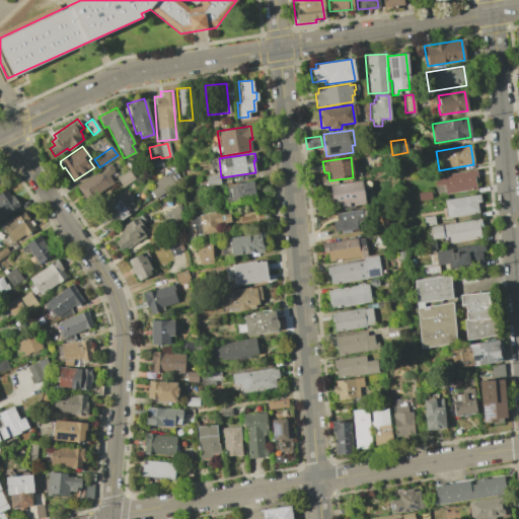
[(101,168),(112,183),(95,194),(97,197),(88,203),(76,186),(101,168)]
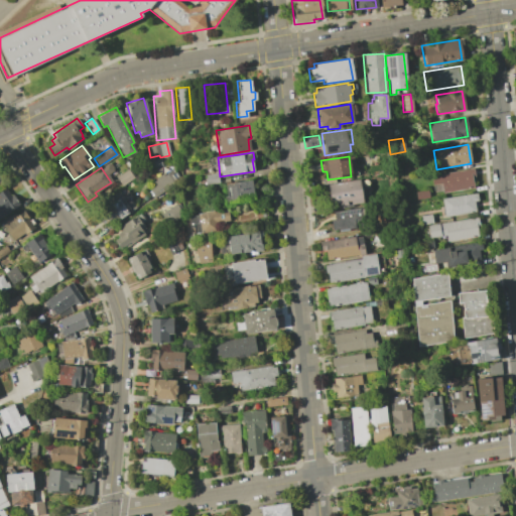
[(127,168),(134,176),(122,185),(116,176),(127,168)]
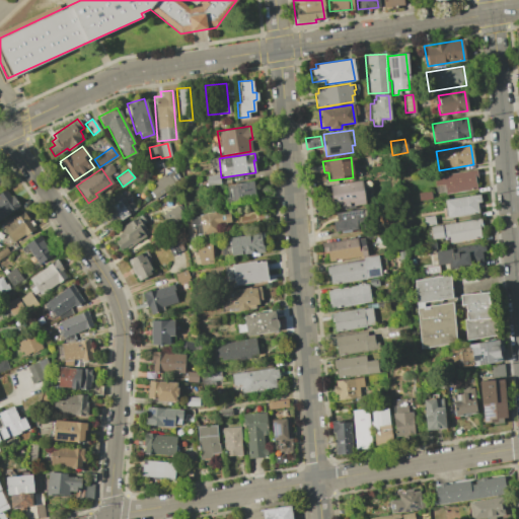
[(474,169),(476,177),(473,178),(475,188),(445,194),(443,183),(435,186),(433,176),(474,169)]
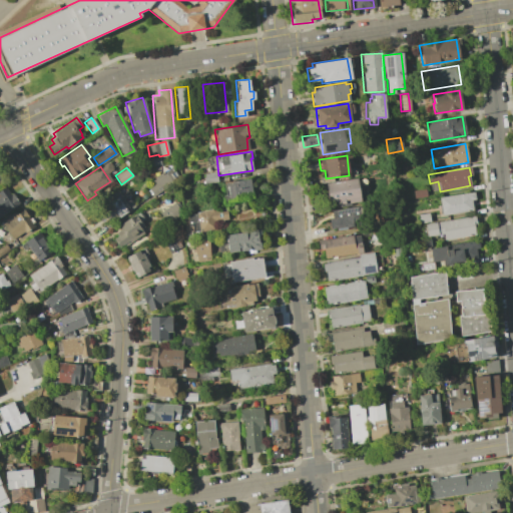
[(154,184),(152,180),(169,168),(172,172),(173,171),(176,175),(175,177),(177,179),(153,195),(148,188),(154,184)]
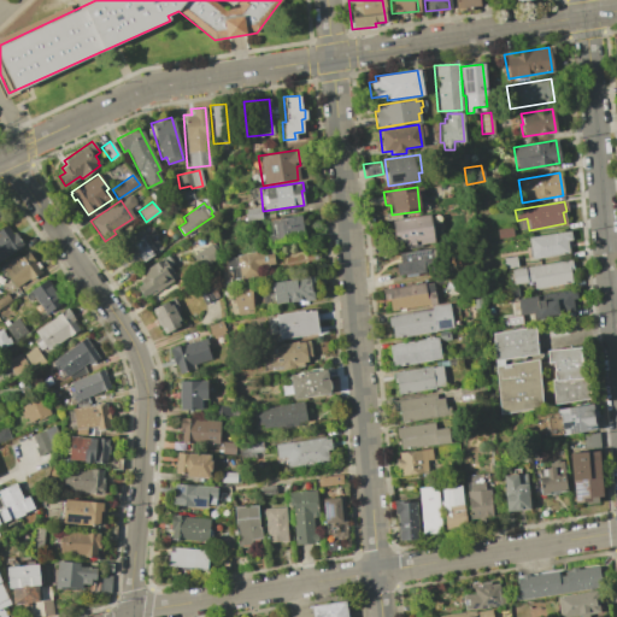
[(259,207),(262,219),(245,222),(242,210),(259,207)]
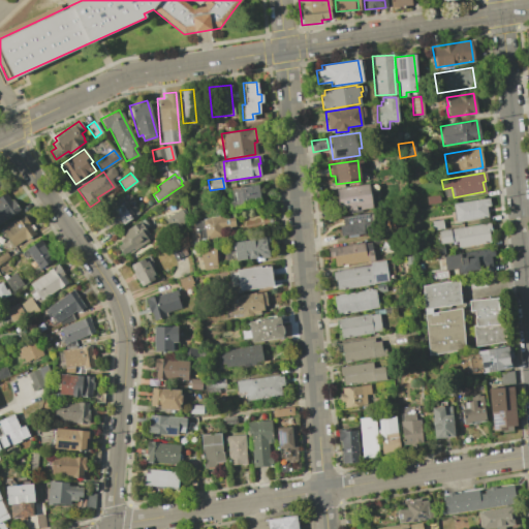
[(232,200),(230,188),(257,184),(260,204),(230,209),(229,201),(232,200)]
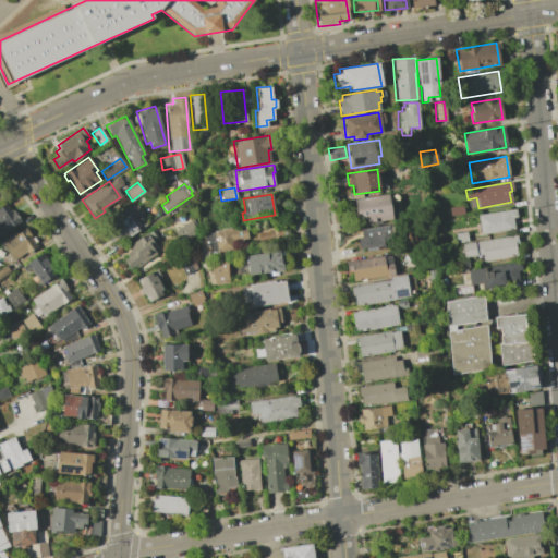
[(387,194),(392,219),(379,221),(378,217),(374,218),(375,220),(365,222),(365,219),(358,221),(353,199),(387,194)]
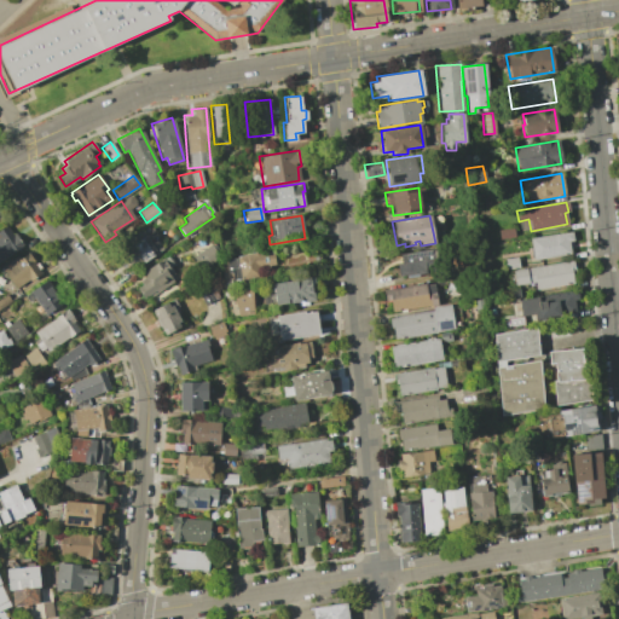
[(0,230),(6,226),(19,247),(0,260),(0,230)]
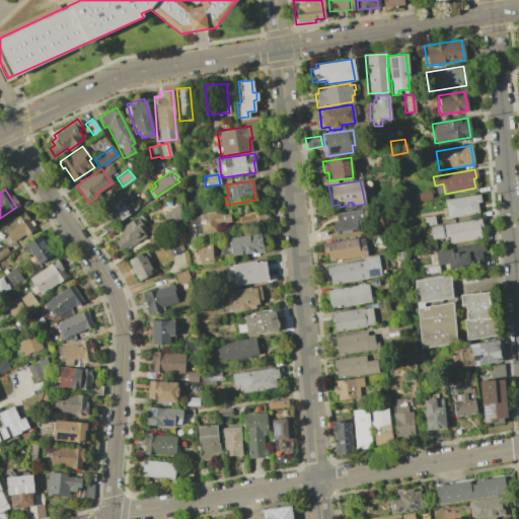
[(430,191),(432,198),(419,201),(417,193),(430,191)]
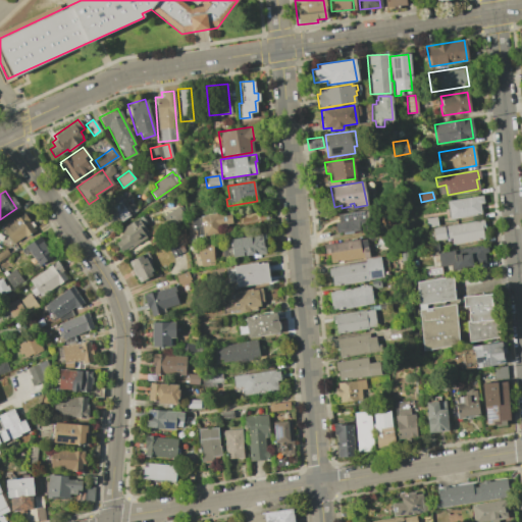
[(482,196),(483,203),(479,203),(481,214),(450,219),(447,201),(482,196)]
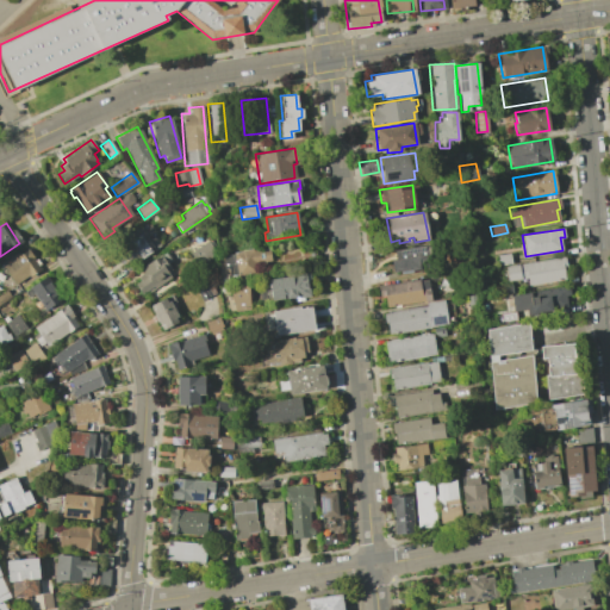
[(141,259),(129,241),(142,232),(154,249),(141,259)]
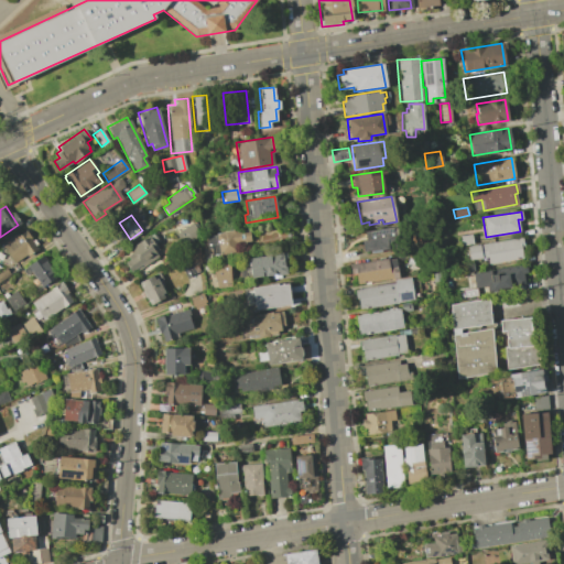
[(175,235),(192,223),(198,232),(182,245),(175,235)]
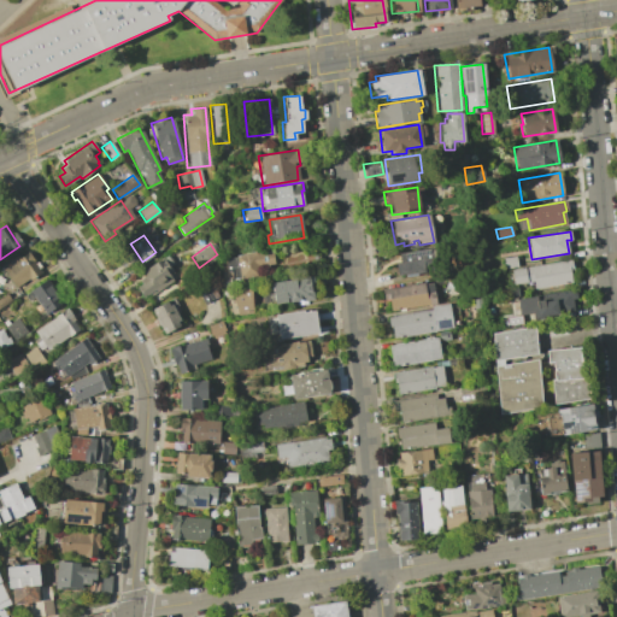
[(435,248),(438,270),(416,272),(416,276),(404,277),(404,274),(397,275),(394,254),(435,248)]
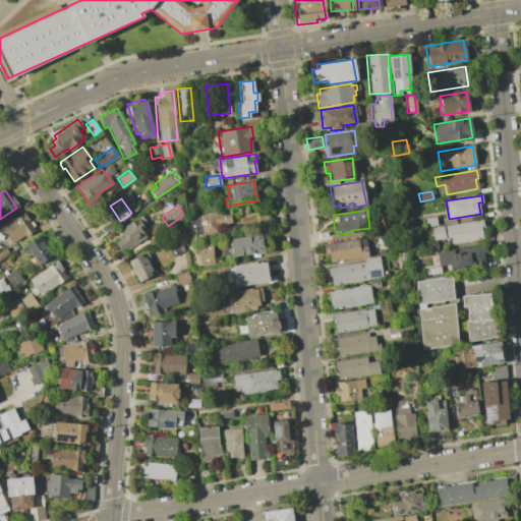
[(198,217),(198,216),(206,215),(206,214),(214,212),(214,214),(229,212),(230,222),(225,223),(225,226),(218,227),(219,233),(195,236),(194,229),(191,230),(190,219),(198,217)]
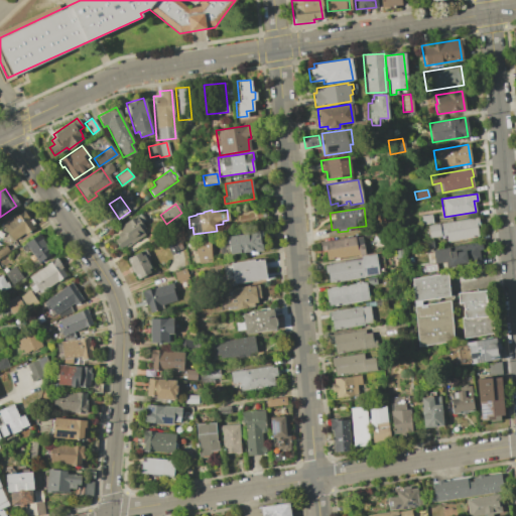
[(11,220),(9,217),(13,214),(15,217),(22,212),(23,213),(25,212),(27,216),(26,217),(33,229),(24,235),(23,233),(13,240),(2,225),(11,220)]
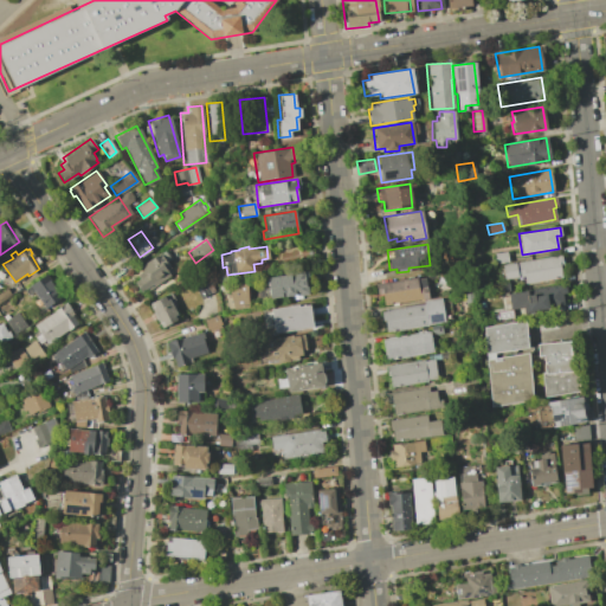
[(139,279),(136,277),(139,275),(137,274),(143,269),(141,265),(163,250),(169,259),(166,262),(171,268),(166,271),(169,276),(156,285),(154,282),(140,291),(133,283),(139,279)]
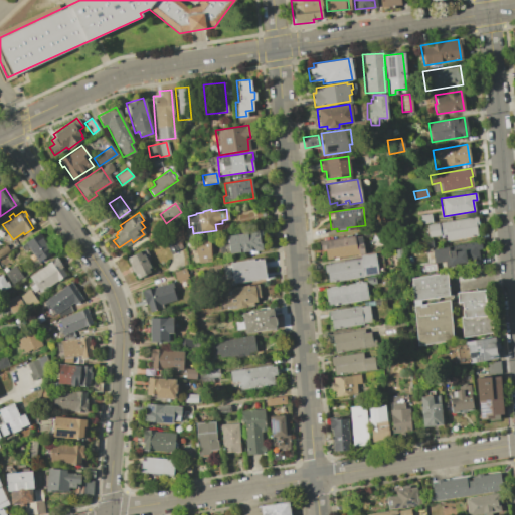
[(430,213),(432,222),(420,223),(419,215),(430,213)]
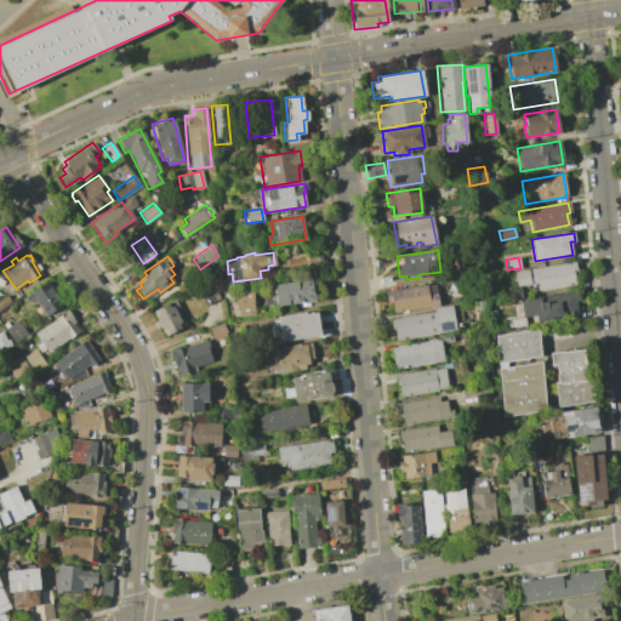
[(574,262),(576,272),(573,273),(574,285),(537,290),(536,283),(516,285),(513,271),(574,262)]
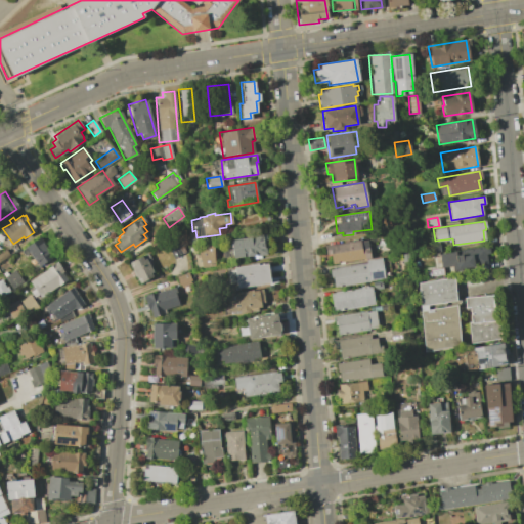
[(250,236),(250,238),(262,236),(265,254),(232,258),(229,239),(250,236)]
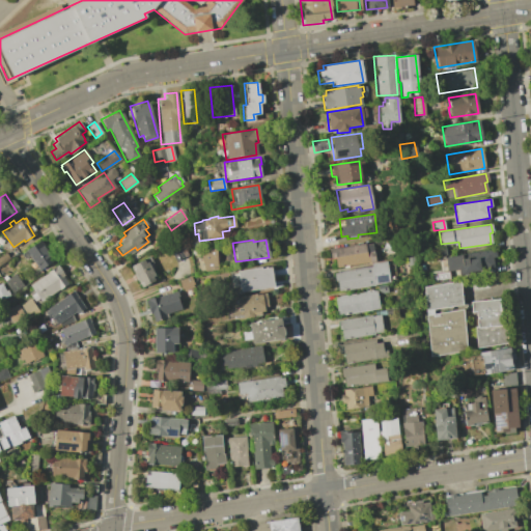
[(39,241),(53,260),(38,271),(28,256),(24,258),(21,254),(39,241)]
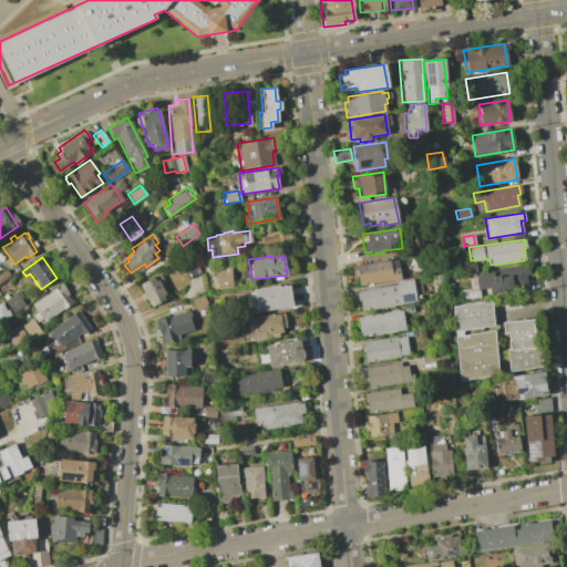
[(351,266),(389,259),(391,270),(399,268),(400,279),(359,286),(357,275),(352,275),(351,266)]
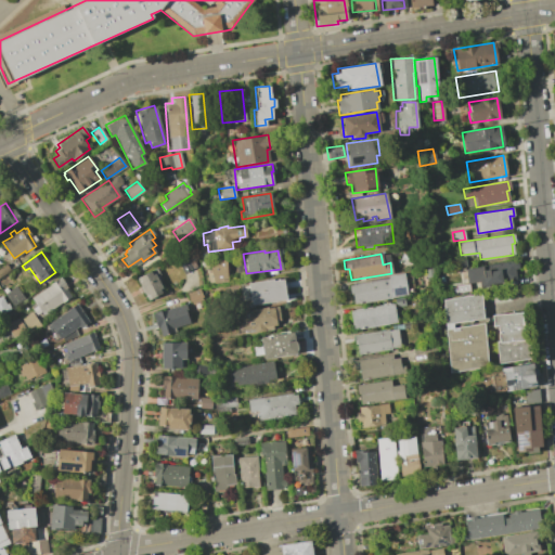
[(182,273),(178,265),(191,258),(195,267),(182,273)]
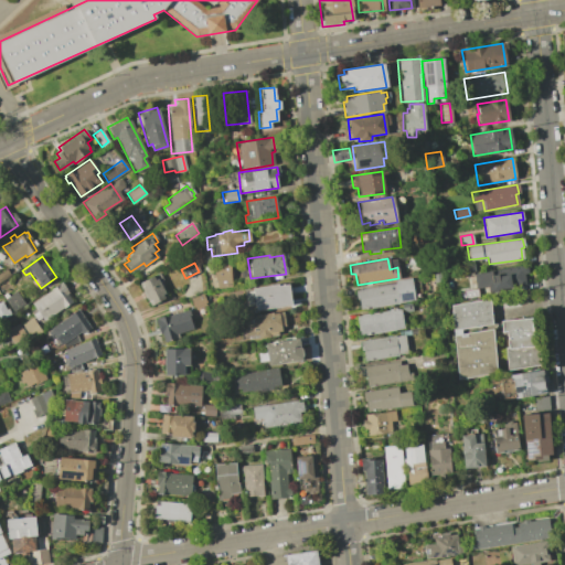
[(214,277),(213,270),(213,264),(227,263),(228,267),(231,286),(211,288),(210,278),(214,277)]
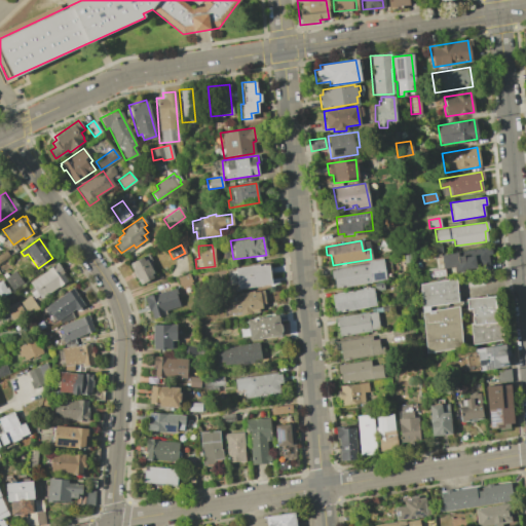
[(441,246),(442,253),(435,254),(434,247),(441,246)]
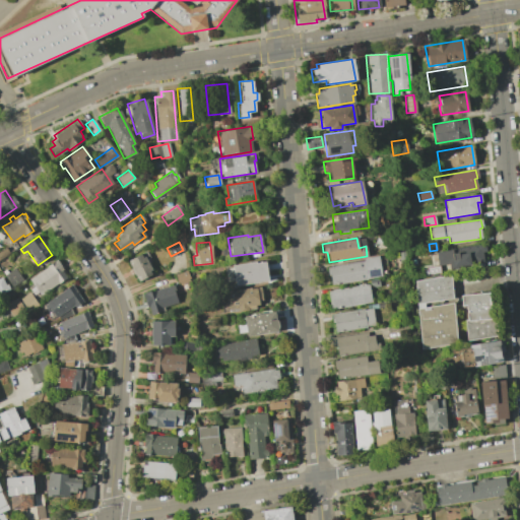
[(484,244),(485,251),(480,252),(482,262),(449,268),(448,264),(437,265),(435,252),(484,244)]
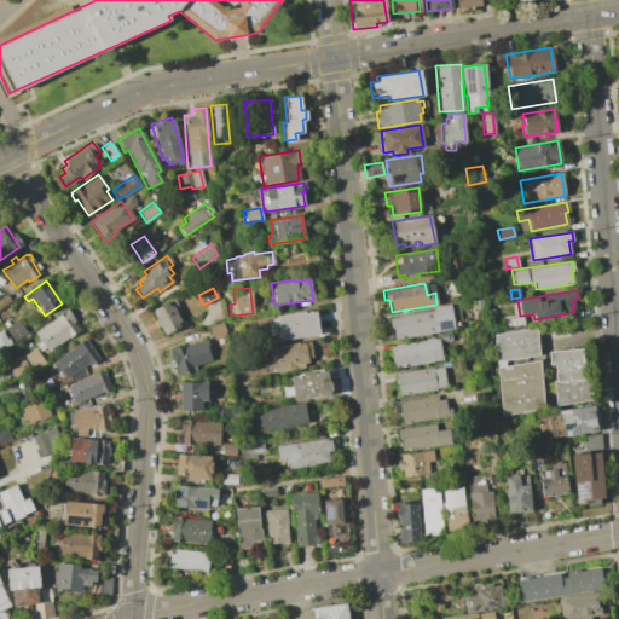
[(11,301),(0,307),(0,298),(6,294),(11,301)]
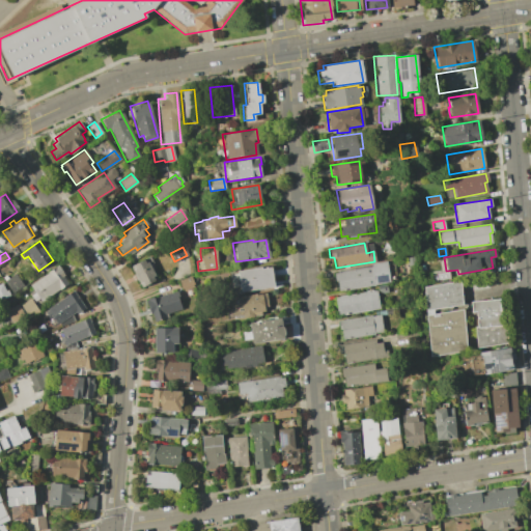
[(147,256),(152,266),(149,268),(154,275),(151,276),(154,280),(141,286),(130,266),(147,256)]
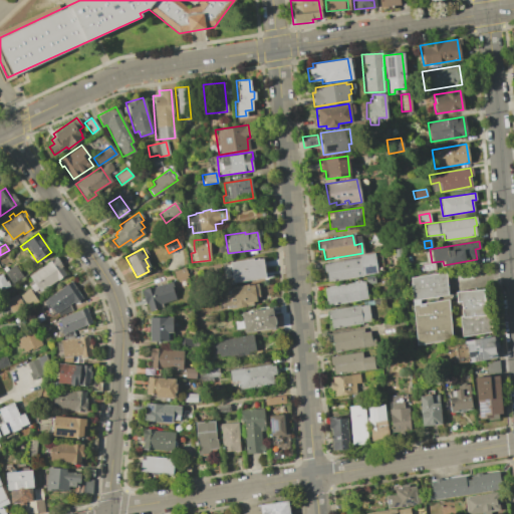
[(400,248),(401,256),(394,257),(393,249),(400,248)]
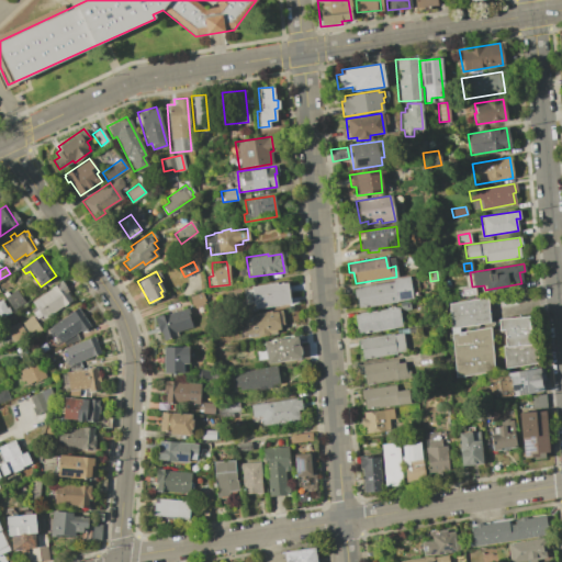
[(408,277),(412,299),(357,307),(355,296),(353,298),(351,289),(393,282),(392,279),(408,277)]
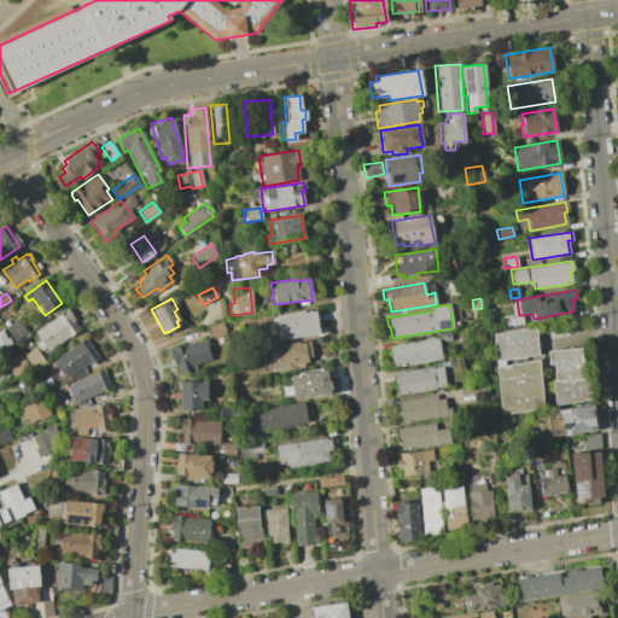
[(39,340),(34,332),(54,319),(53,316),(66,309),(74,320),(73,321),(79,331),(46,351),(44,348),(39,351),(34,344),(39,340)]
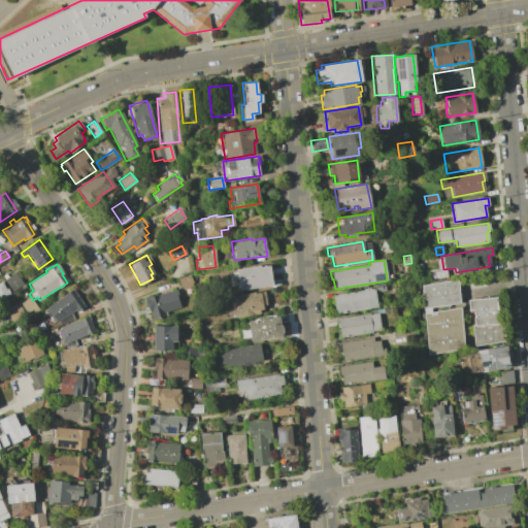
[(235,271),(235,269),(258,265),(258,267),(268,266),(271,285),(238,290),(237,284),(229,285),(227,272),(235,271)]
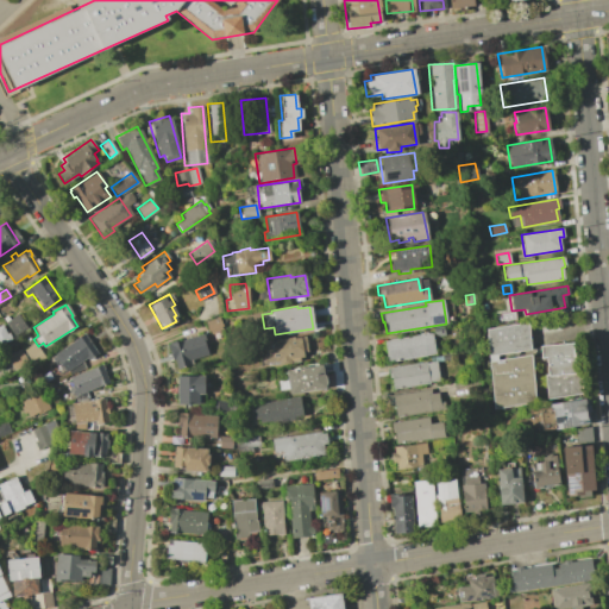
[(500,322),(497,314),(513,311),(515,320),(500,322)]
